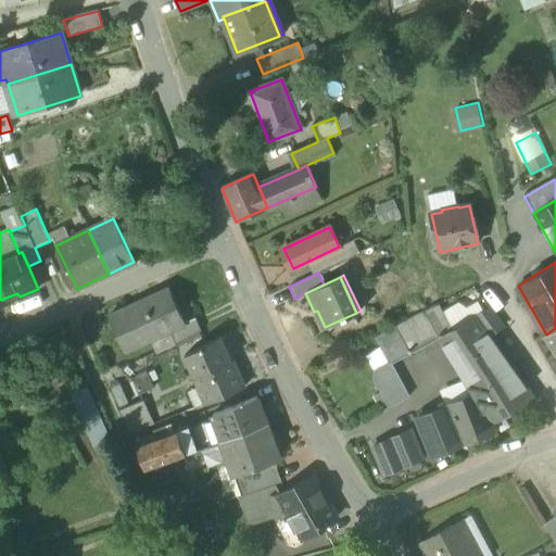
[(109,317),(124,351),(140,343),(141,344),(168,332),(186,324),(185,323),(169,289),(150,298),(151,301),(142,305),(140,302),(109,317)]
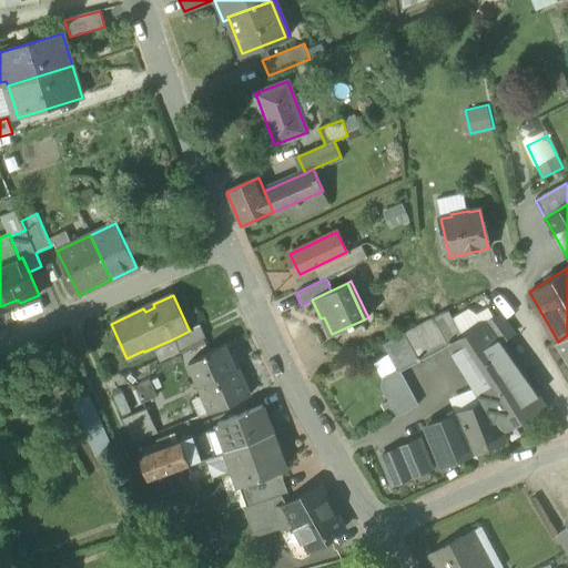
[(385,344),(399,372),(447,347),(446,345),(460,337),(446,311),(433,317),(403,333),(385,344)]
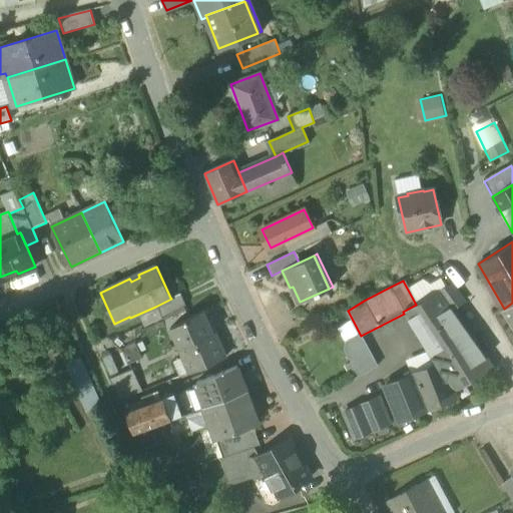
[(439,292),(452,310),(463,303),(451,285),(439,292)]
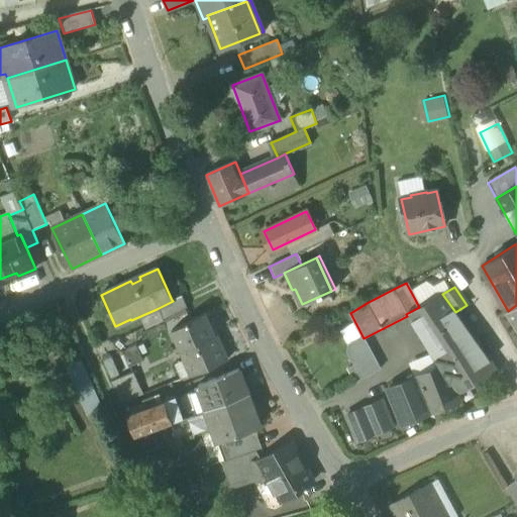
[(407,316),(429,352),(469,329),(455,312),(442,294),(419,307),(406,314),(407,316)]
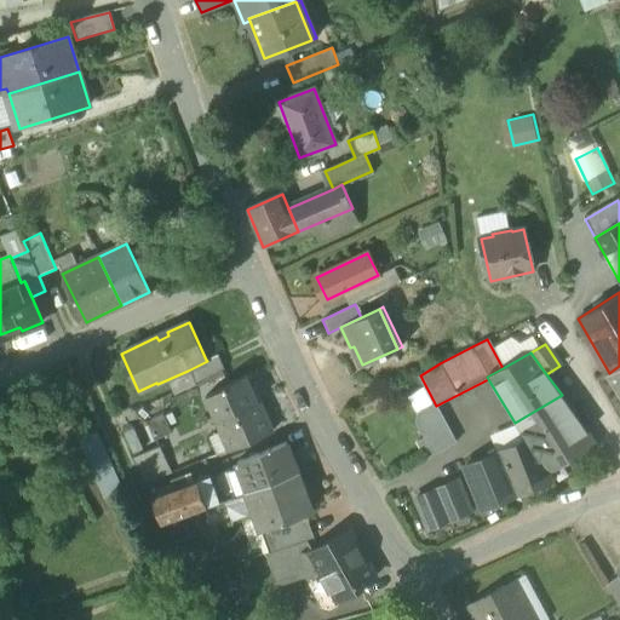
[(188,371),(194,383),(224,369),(218,355),(206,360),(207,361),(188,371)]
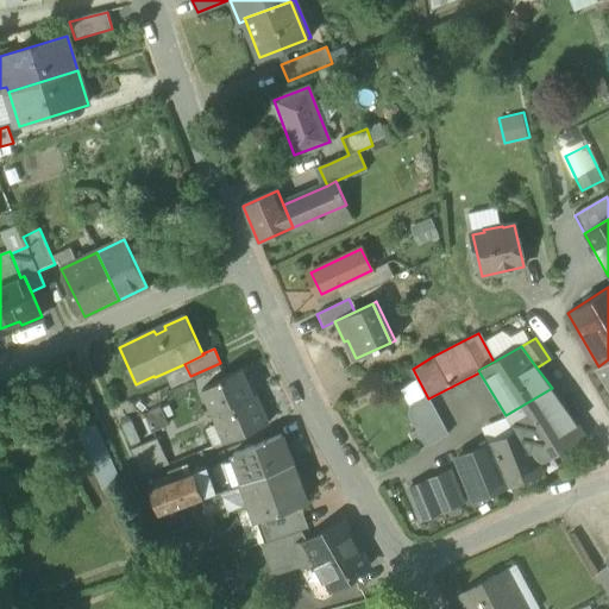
[(608,359),(598,366),(595,368),(608,391),(608,359)]
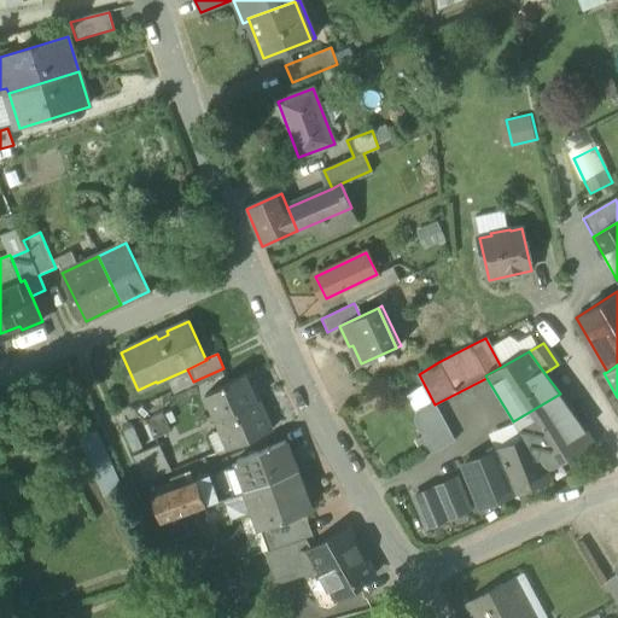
[(216,419),(219,418),(256,401),(245,373),(205,395),(216,419)]
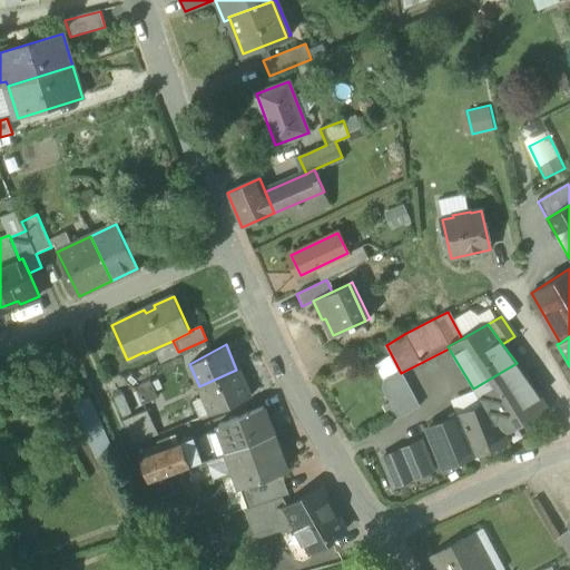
[(546,404),(517,363),(473,389),(485,408),(462,418),(461,415),(428,430),(443,468),(508,441),(505,435),(549,409),(546,404)]
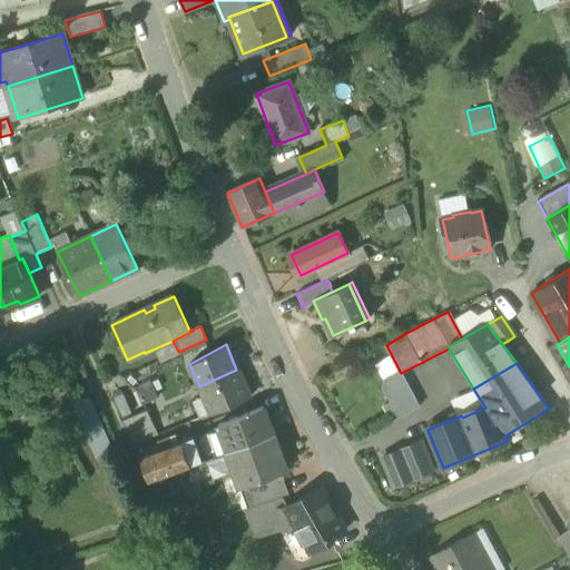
[(249,399),(236,370),(202,385),(213,414),(249,399)]
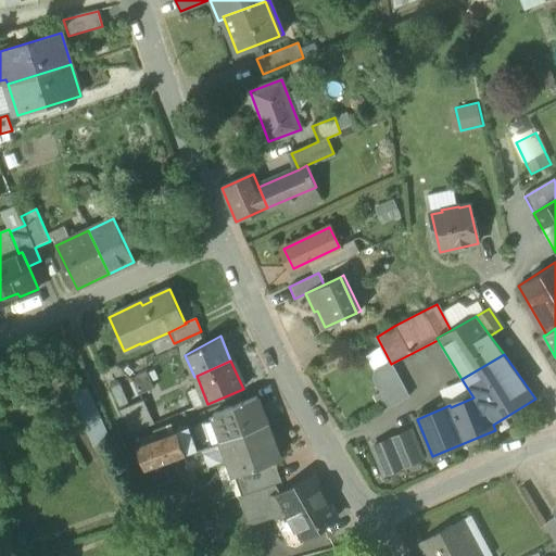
[(413,404),(391,364),(375,373),(370,380),(389,416),(413,404)]
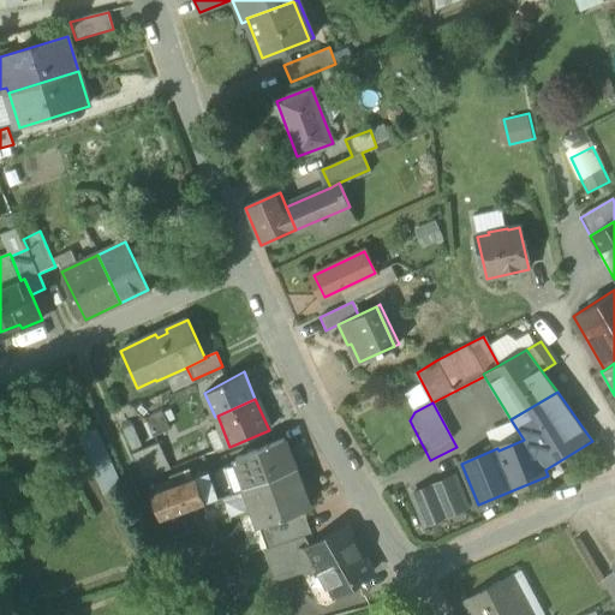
[(168,428),(162,411),(145,418),(153,435),(168,428)]
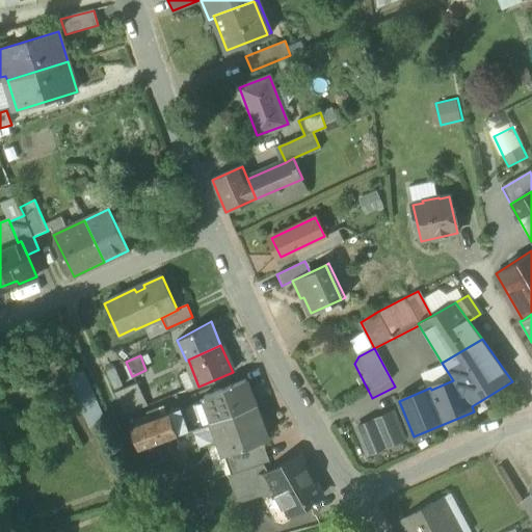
[(107,420),(94,390),(87,375),(73,381),(80,396),(92,426),(107,420)]
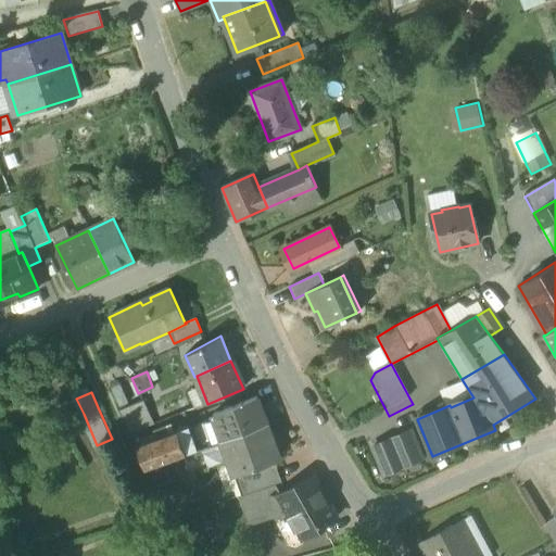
[(219,432),(222,440),(265,424),(255,397),(213,414),(219,432)]
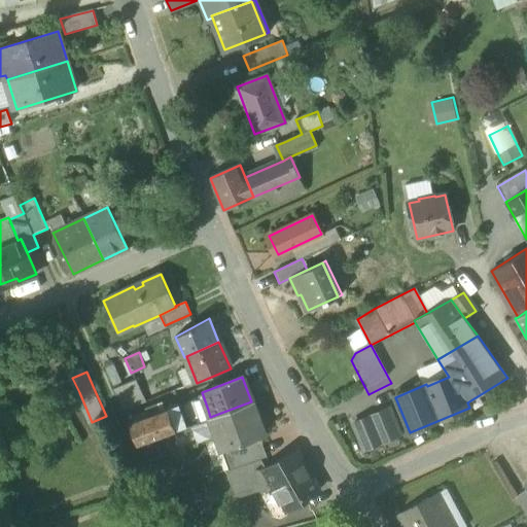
[(113,390),(123,412),(144,402),(135,381),(113,390)]
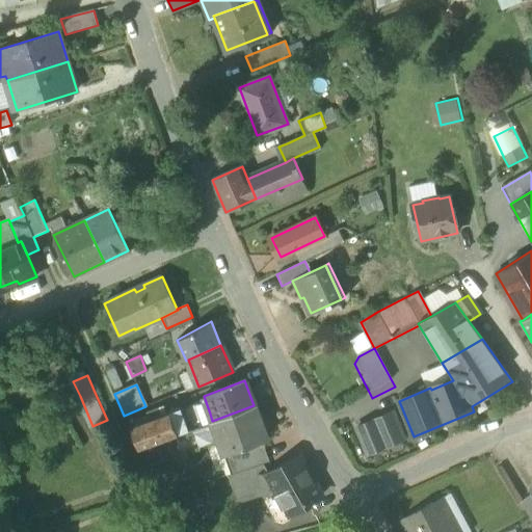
[(204,396),(186,403),(192,421),(210,414),(204,396)]
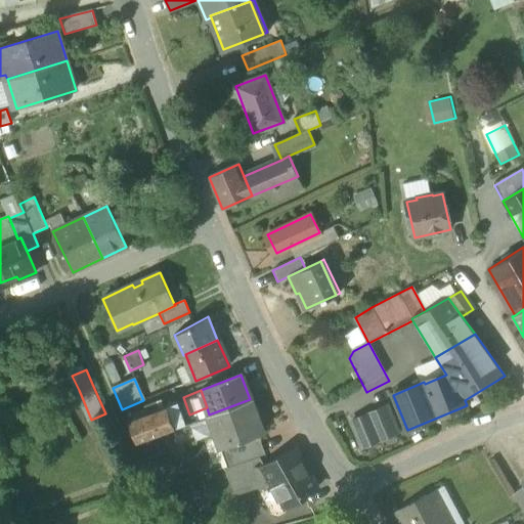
[(209,415),(207,407),(189,415),(183,397),(177,399),(186,423),(208,415),(209,415)]
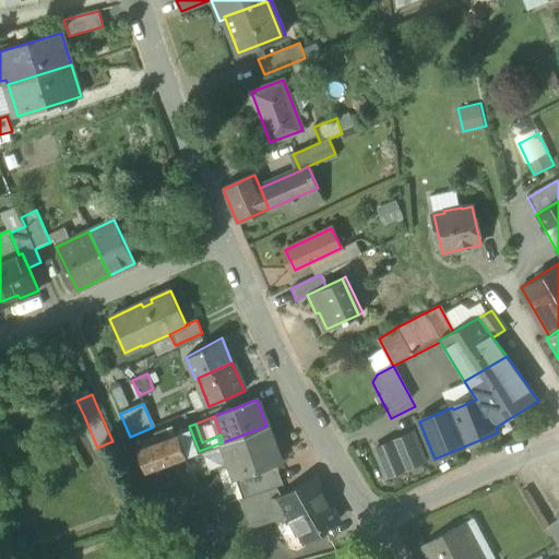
[(187,455),(199,451),(189,426),(177,430),(178,433),(179,437),(185,435),(187,442),(182,444),(187,455)]
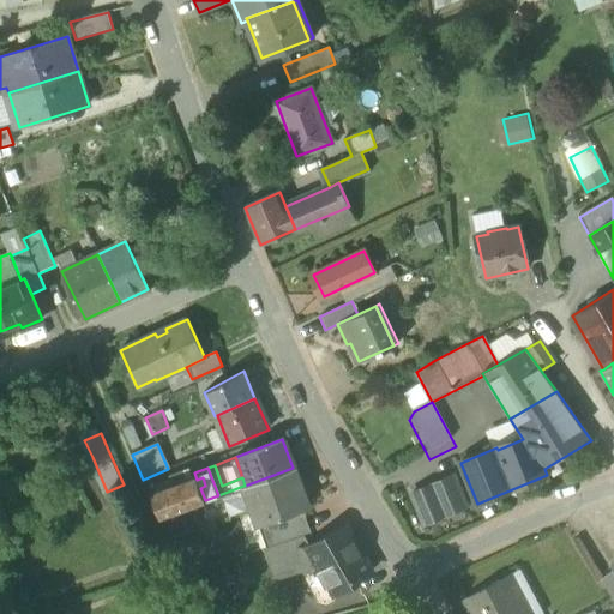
[(307,505),(293,468),(245,486),(244,486),(251,505),(257,524),(298,509),(307,505)]
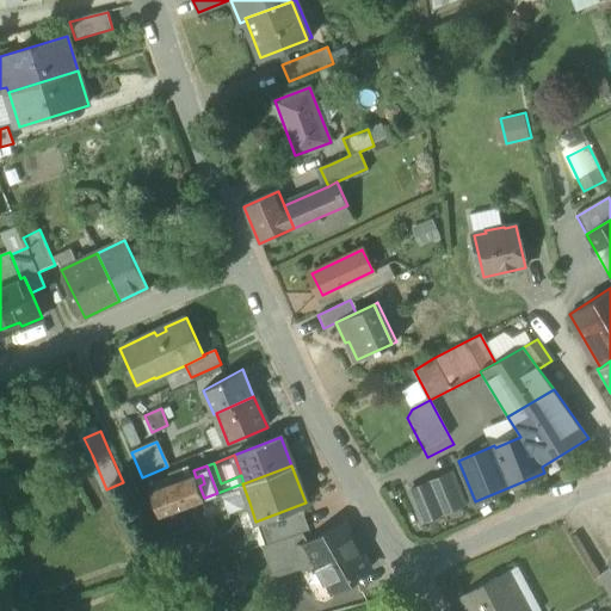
[(154,503),(159,516),(164,513),(204,498),(199,486),(204,483),(202,475),(196,477),(195,474),(149,491),(154,503)]
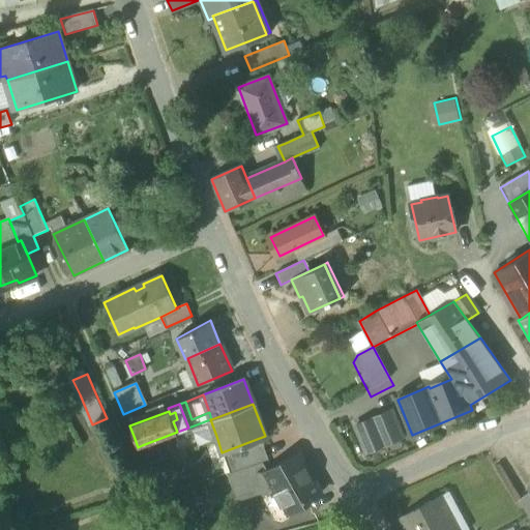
[(355,427),(366,452),(402,438),(391,412),(355,427)]
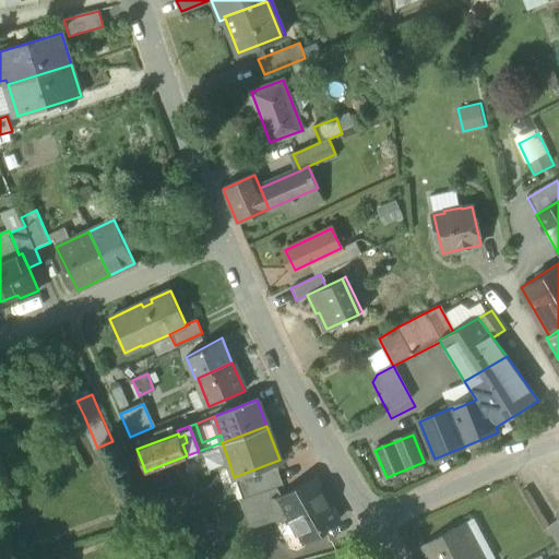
[(228,460),(222,442),(199,451),(187,455),(150,470),(155,487),(228,460)]
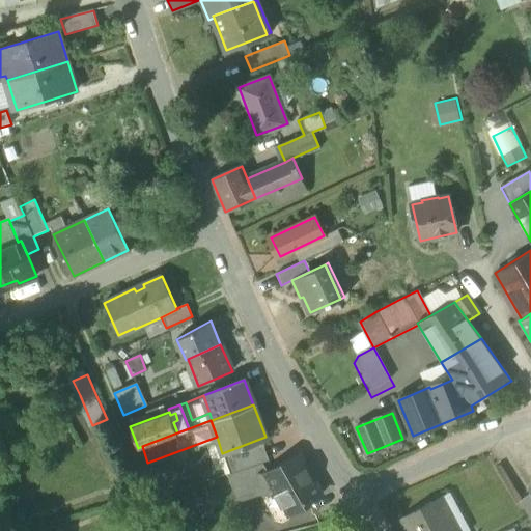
[(222,453),(229,473),(262,463),(266,462),(257,440),(222,453)]
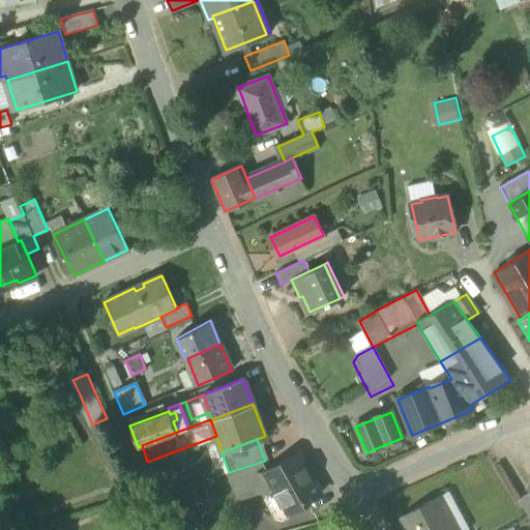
[(275,518),(282,520),(288,516),(289,511),(321,494),(298,454),(267,471),(254,479),(261,493),(275,518)]
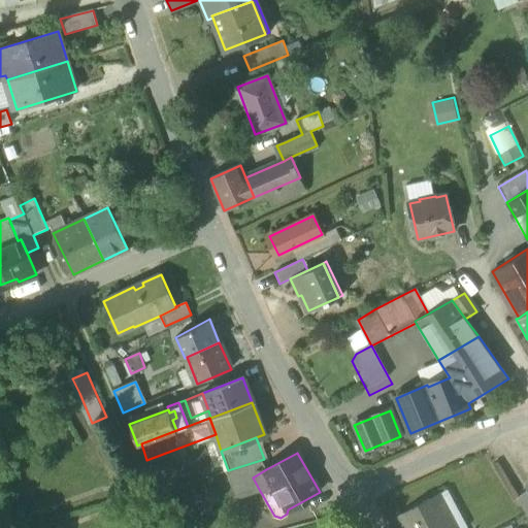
[(266,469),(261,460),(228,470),(226,471),(234,499),(260,491),(253,477),(266,469)]
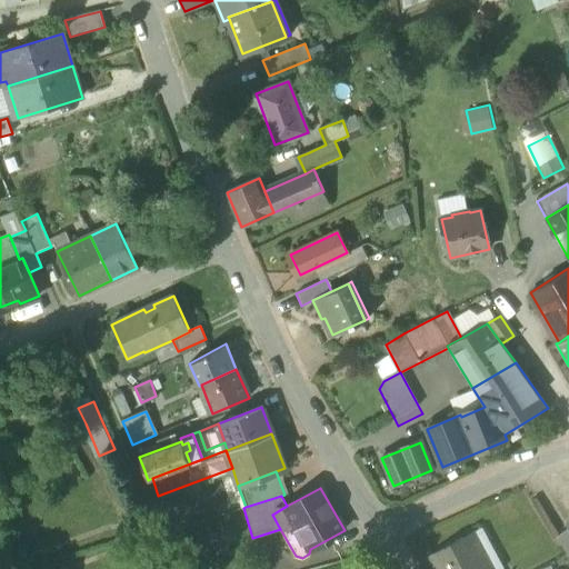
[(183,518),(187,526),(199,522),(197,515),(183,518)]
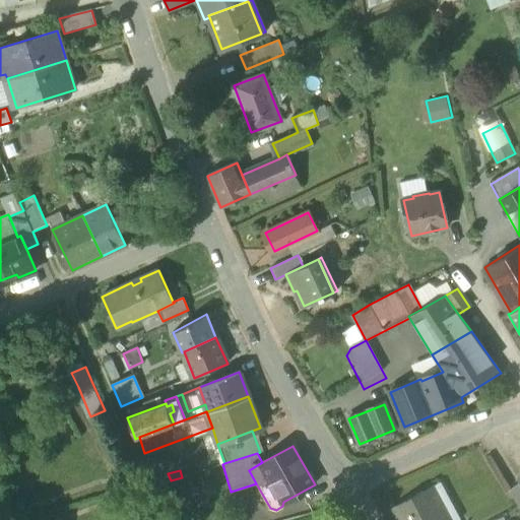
[(515,508),(519,515),(519,482),(519,480),(505,491),(515,508)]
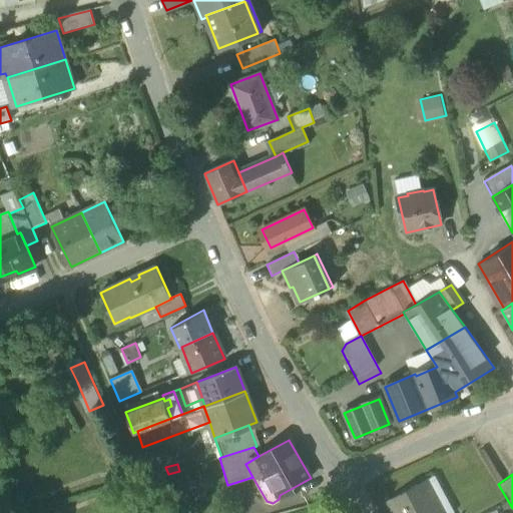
[(389,502),(394,512),(442,512),(437,502),(434,504),(423,484),(389,502)]
